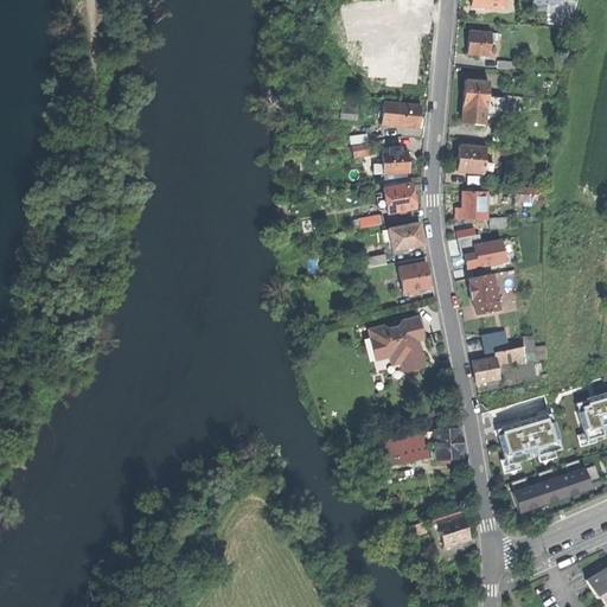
[(560,0),(534,0),(535,5),(535,10),(548,10),(548,4),(560,2),(560,0)]
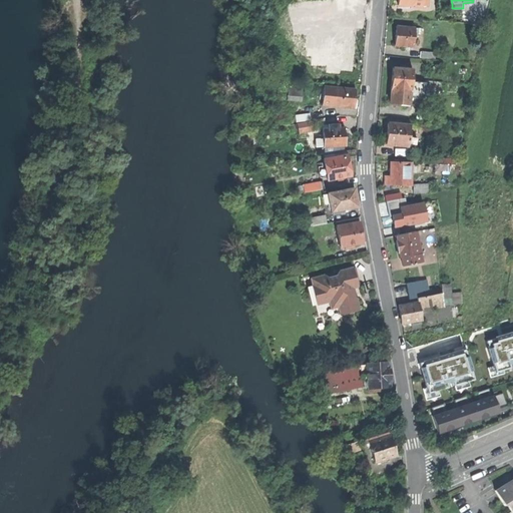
[(471,12),(473,2),(463,3),(463,8),(463,11),(471,12)]
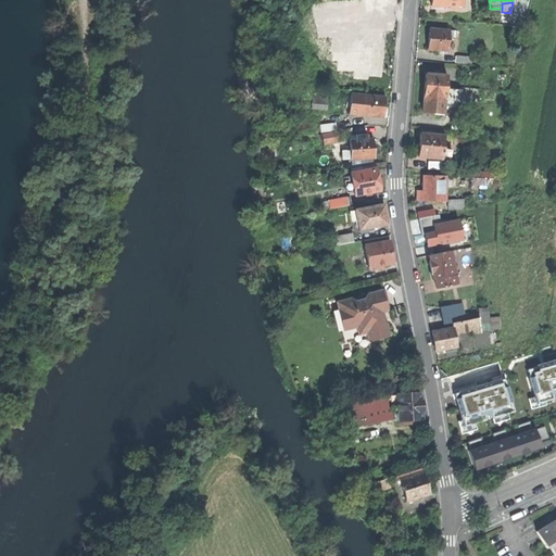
[(429,38),(429,49),(450,50),(451,29),(430,28),(429,38)]
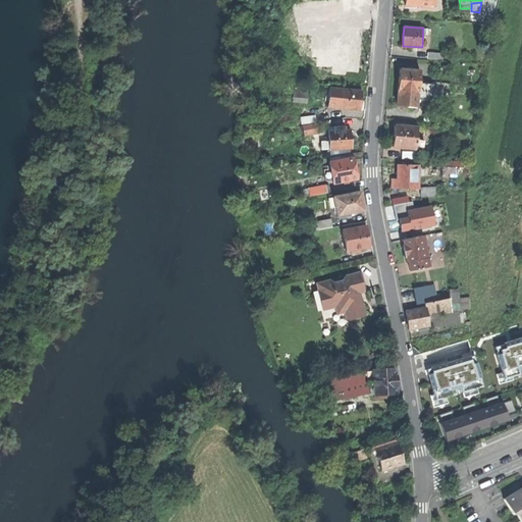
[(336,40),(330,47),(333,50),(336,46),(340,42),(336,40)]
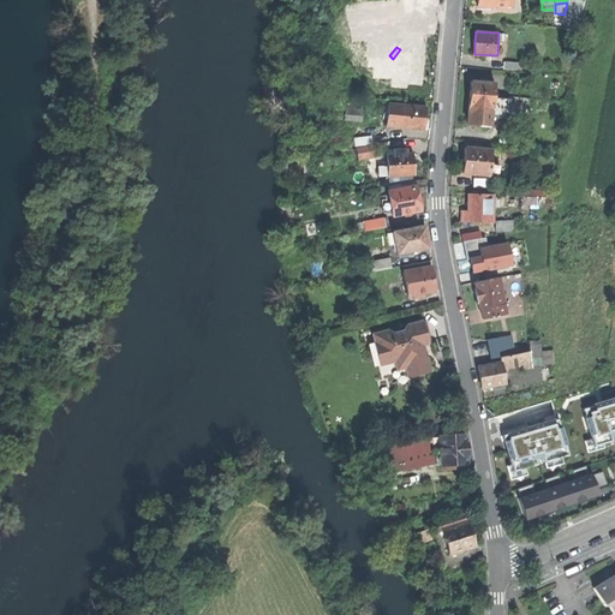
[(469,124),(491,125),(491,114),(497,114),(499,97),(494,97),(495,82),(472,81),(471,93),(469,117),(469,124)]
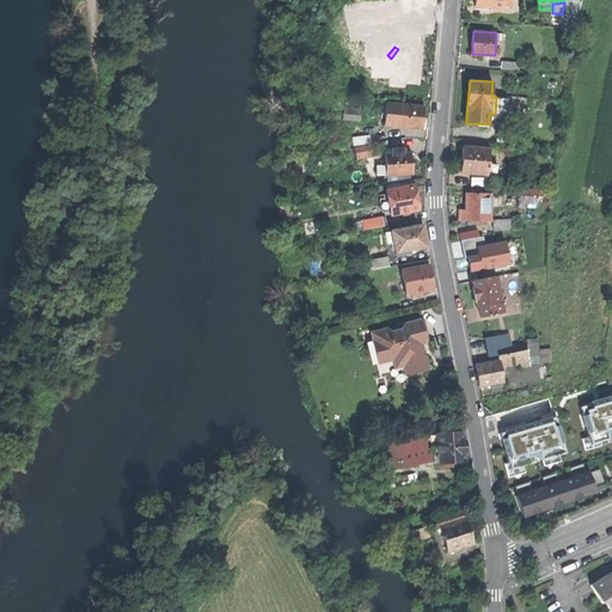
[(334,117),(362,120),(363,99),(335,97),(334,117)]
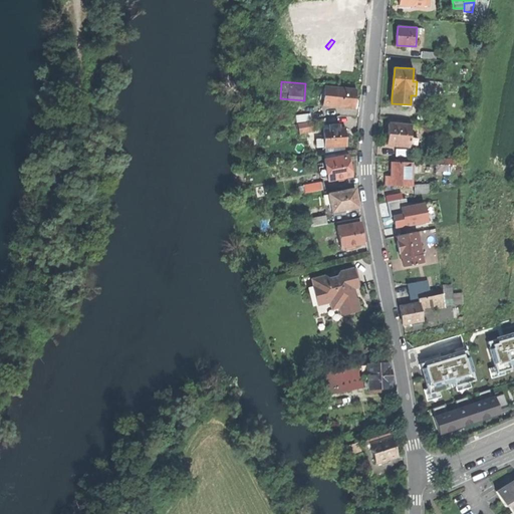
[(323,106),(335,106),(355,108),(355,99),(356,89),(337,88),(324,87),(323,106)]
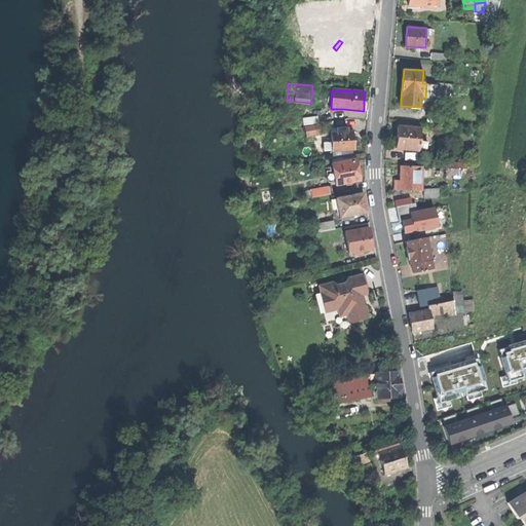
[(431,112),(431,122),(440,122),(440,113),(431,112)]
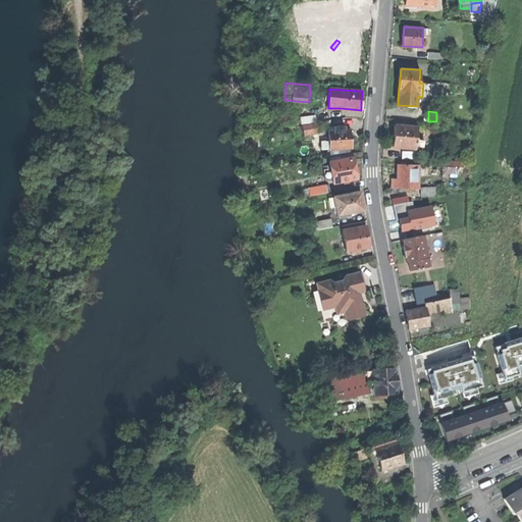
[(302,123),(317,121),(316,115),(302,116),(302,123)]
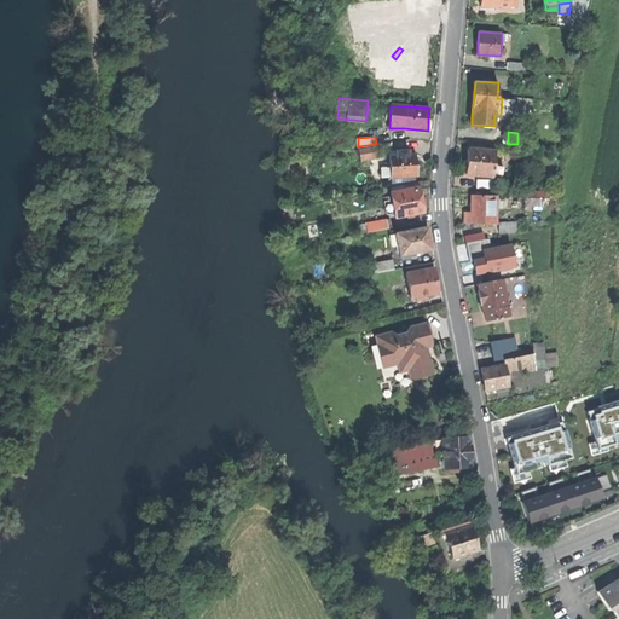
[(467,175),(502,178),(502,166),(495,166),(496,152),(496,150),(487,150),(487,146),(478,145),(478,149),(469,149),(468,161),(467,175)]
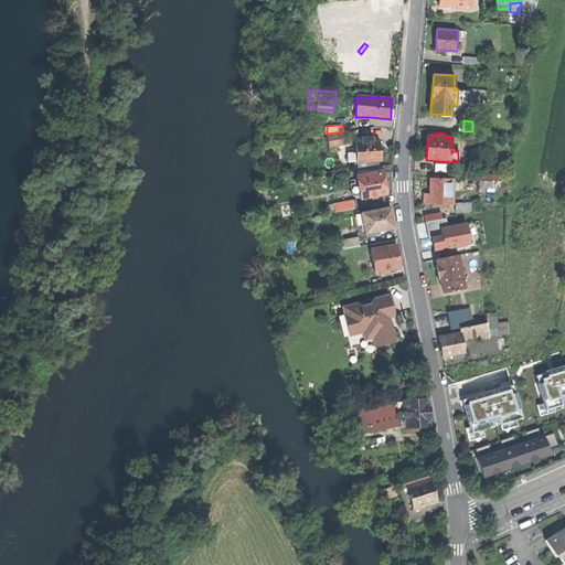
[(331,147),(344,145),(343,134),(329,136),(331,147)]
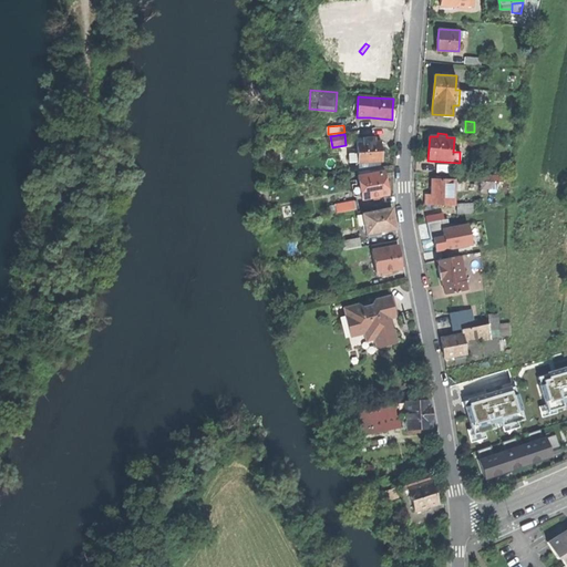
[(374,137),(364,137),(364,142),(358,143),(358,163),(367,162),(367,171),(381,167),(381,162),(382,162),(382,152),(381,142),(374,142),(374,137)]
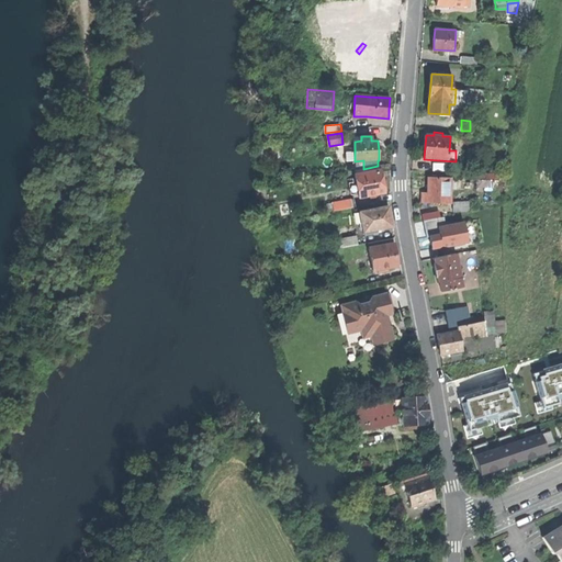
[(433,164),(433,171),(447,172),(447,164),(433,164)]
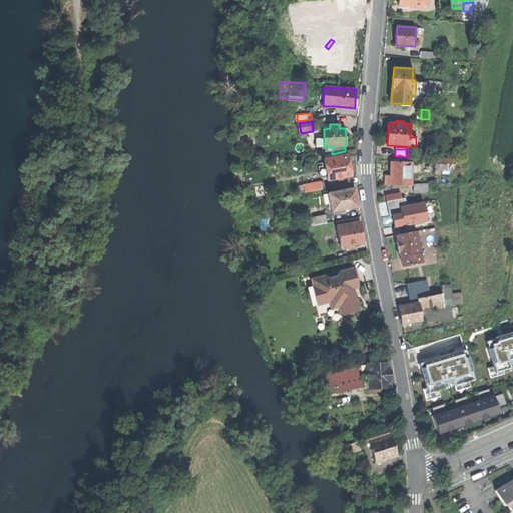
[(350,164),(348,155),(348,151),(345,151),(332,154),(324,155),(325,160),(329,179),(338,177),(339,180),(347,179),(346,175),(352,174),(350,164)]
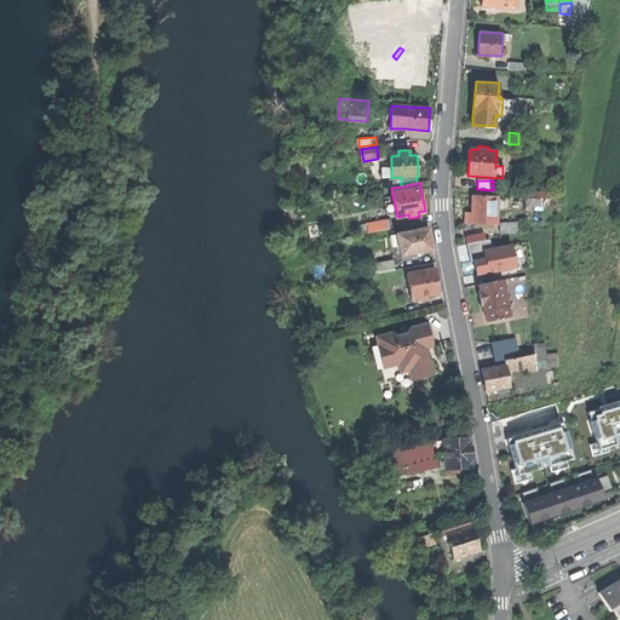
[(475,213),(475,223),(497,223),(497,196),(475,196),(475,206),(475,213)]
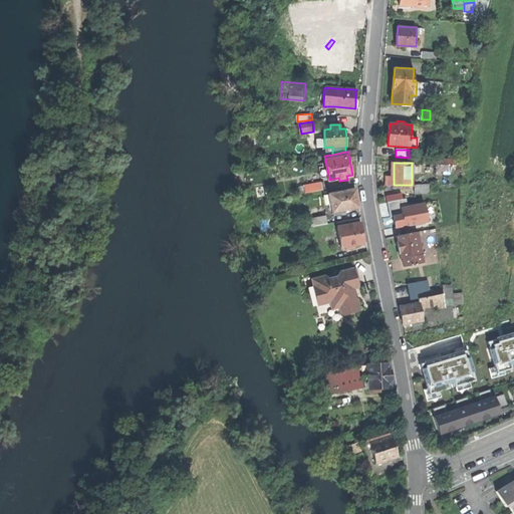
[(305,193),(323,190),(322,182),(304,185),(305,193)]
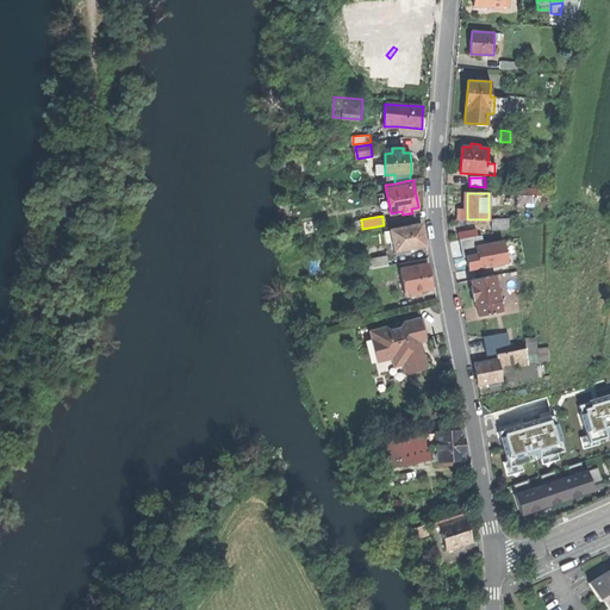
[(491,219),(491,229),(508,229),(508,219),(491,219)]
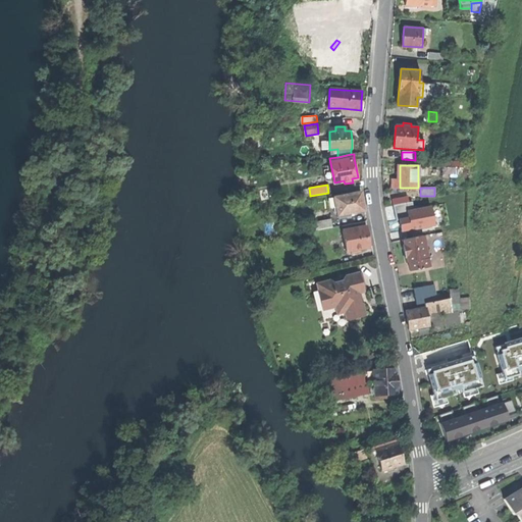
[(335,197),(340,219),(354,216),(353,211),(364,209),(362,200),(361,192),(335,197)]
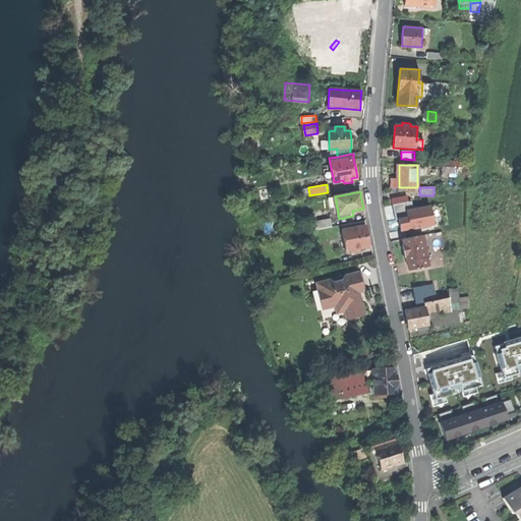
[(411,201),(392,205),(395,220),(401,219),(403,230),(409,229),(409,230),(432,225),(429,206),(412,210),(411,201)]
